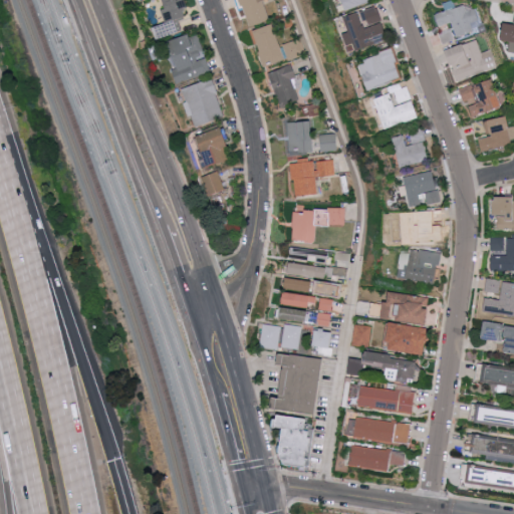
[(162,0),(166,8),(162,10),(167,23),(156,27),(160,38),(183,30),(180,20),(186,17),(183,9),(189,7),(186,0),(162,0)]
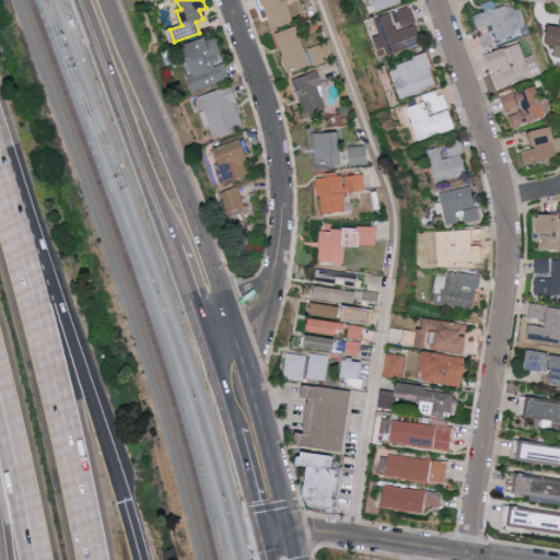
[(287,0),(261,0),(269,28),(293,22),(287,0)]
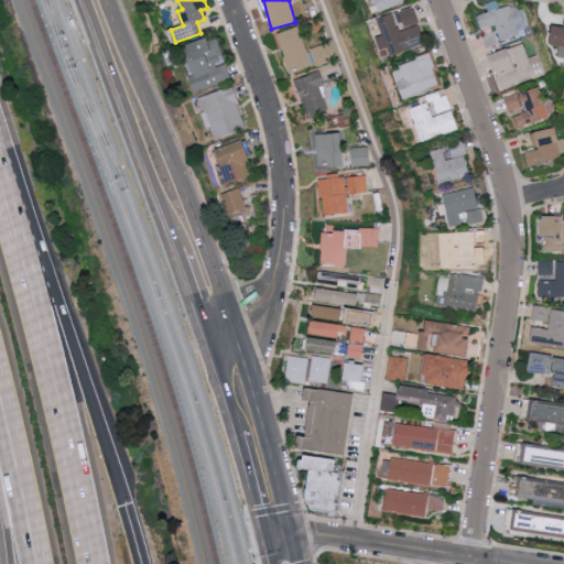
[(375,0),(378,11),(410,1),(410,0),(375,0)]
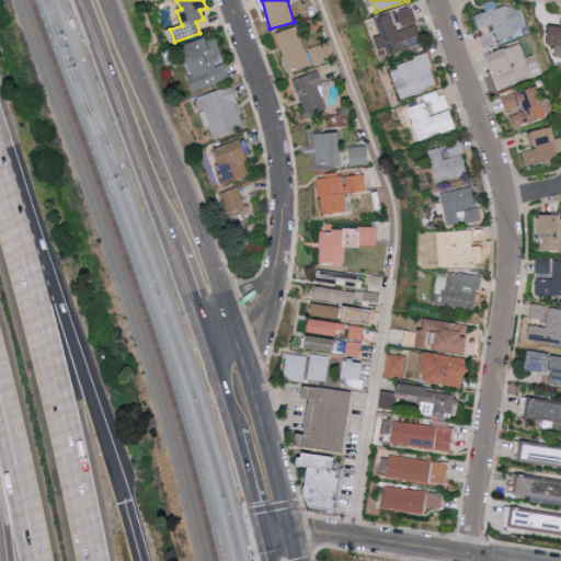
[(524,30),(519,10),(507,13),(505,6),(495,8),(493,0),(492,0),(485,2),(488,11),(474,14),(478,29),(494,24),(497,37),(524,30)]
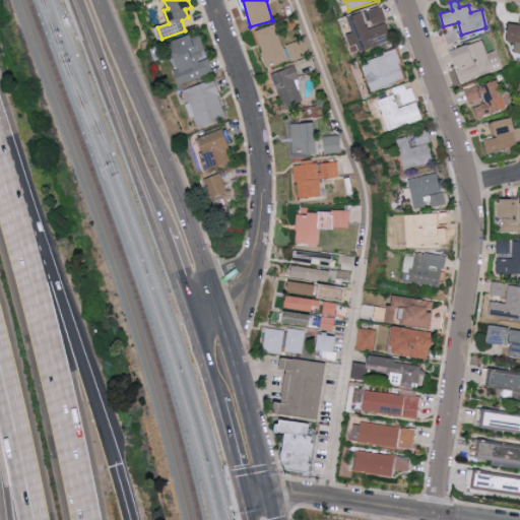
[(393,40),(381,5),(348,17),(353,33),(349,34),(356,53),(393,40)]
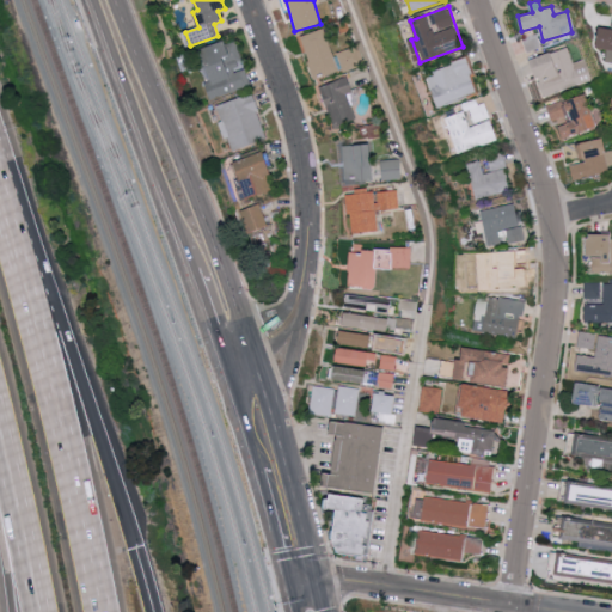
[(611,19),(611,28),(601,26),(599,48),(605,48),(604,61),(611,62),(611,19)]
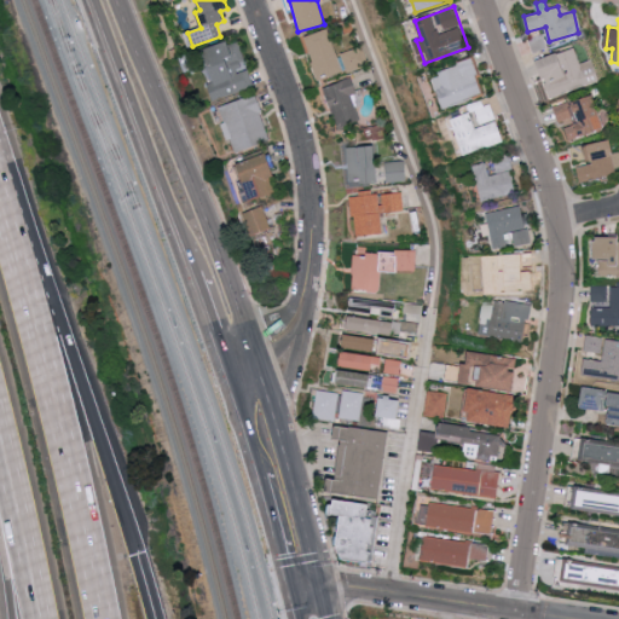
[(302,38),(319,76),(328,73),(329,76),(343,70),(327,28),(302,38)]
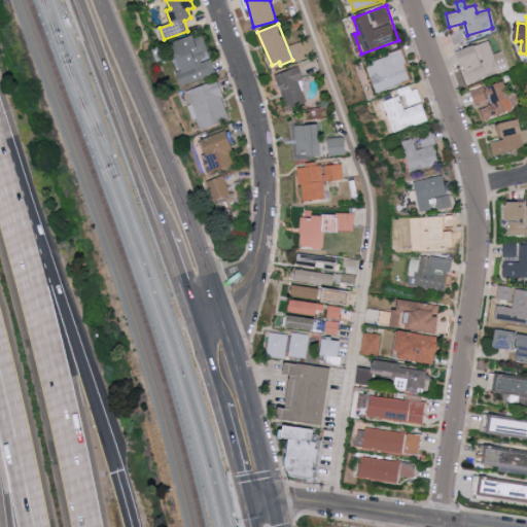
[(451,34),(454,44),(463,41),(459,31),(451,34)]
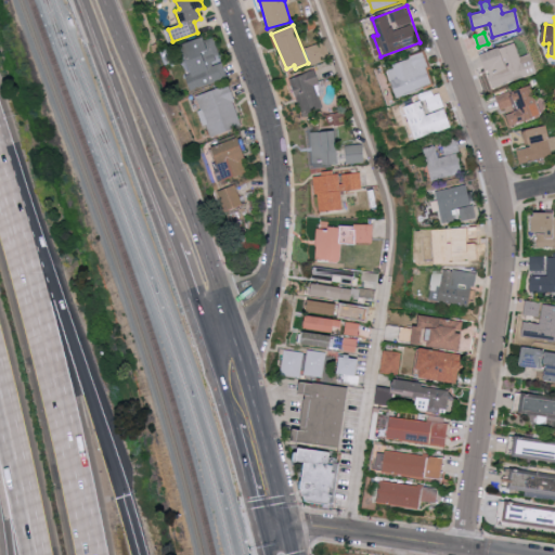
[(186,75),(191,89),(229,77),(223,59),(221,59),(214,35),(183,43),(192,73),(186,75)]
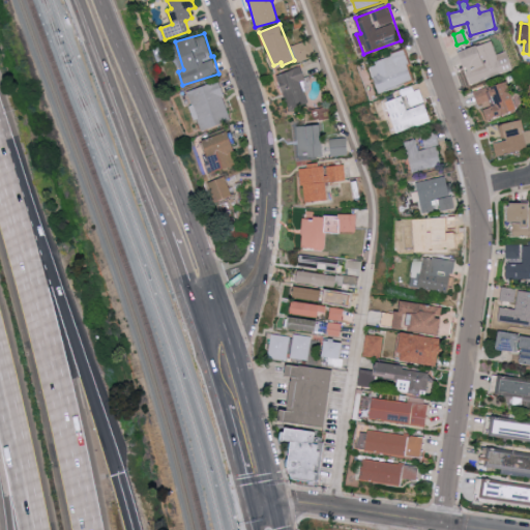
[(505,51),(495,54),(491,40),(460,51),(470,83),(511,69),(505,51)]
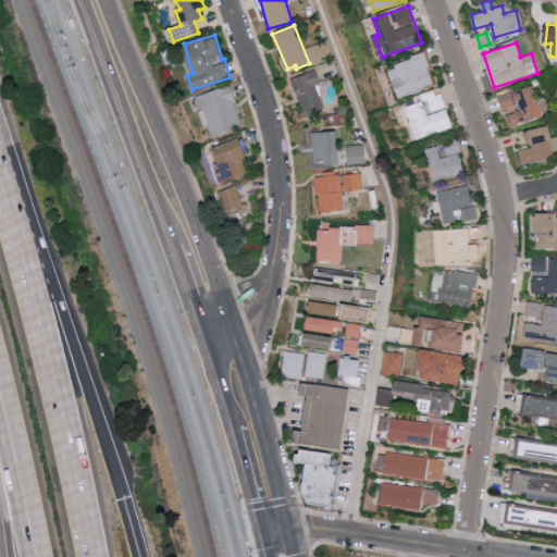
[(436,84),(425,53),(387,66),(398,97),(436,84)]
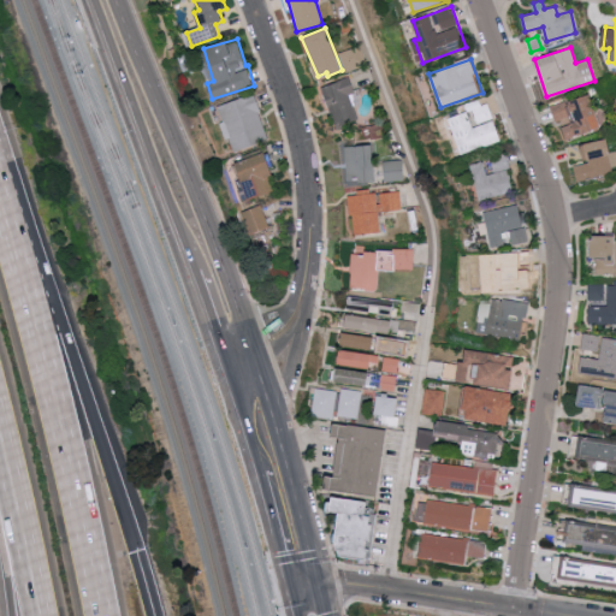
[(337,128),(359,122),(351,94),(355,93),(350,78),(325,86),(337,128)]
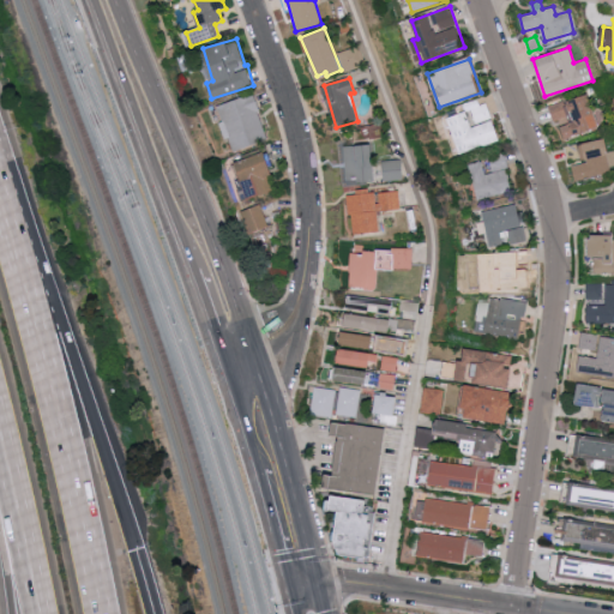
[(216,106),(232,151),(269,139),(254,94),(216,106)]
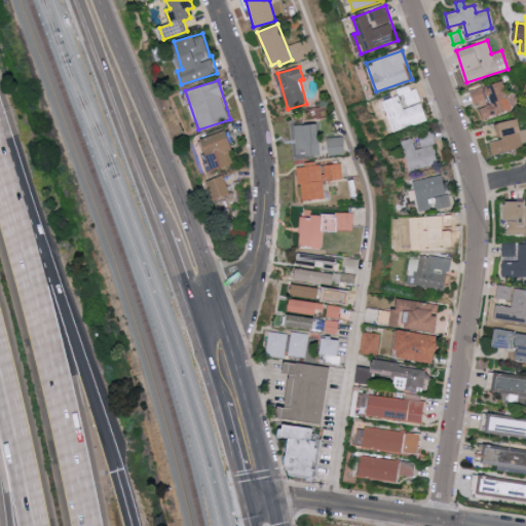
[(481,109),(485,120),(514,109),(502,80),(486,87),(493,104),(481,109)]
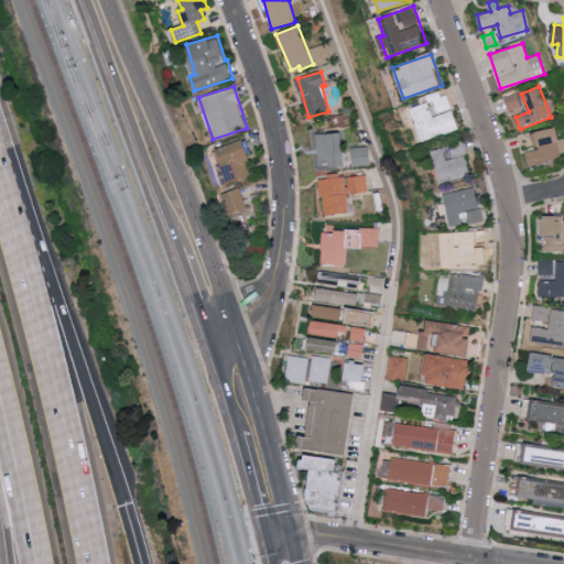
[(513,117),(527,110),(519,94),(506,101),(513,117)]
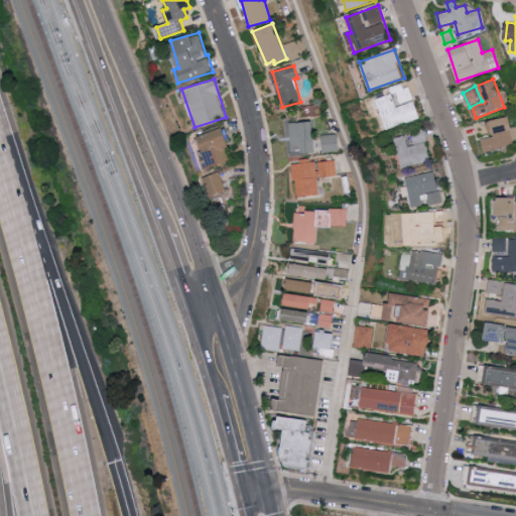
[(375,99),(385,129),(419,117),(413,101),(395,107),(390,94),(375,99)]
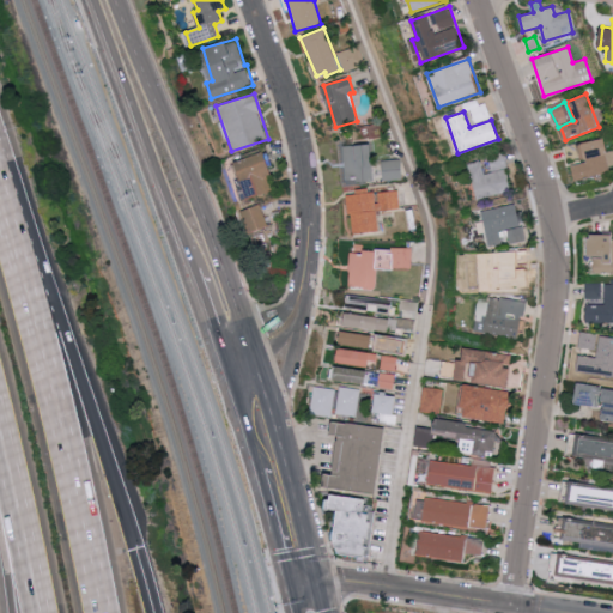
[(575,181),(610,174),(608,167),(612,164),(612,149),(608,151),(605,138),(578,144),(582,163),(571,165),(575,181)]
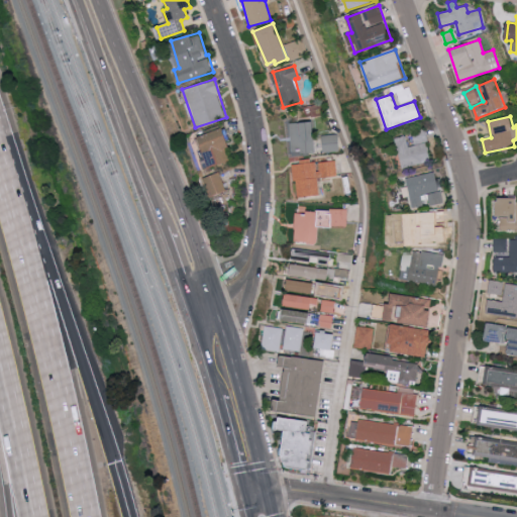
[(292,152),(315,151),(314,121),(291,122),(292,152)]
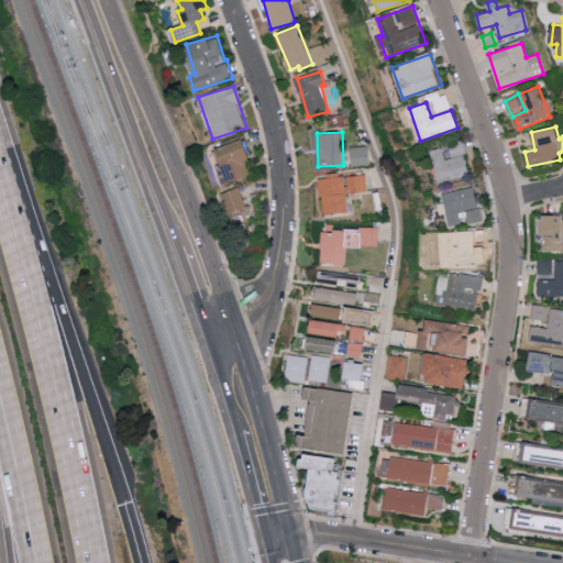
[(253,175),(245,140),(217,146),(224,181),(253,175)]
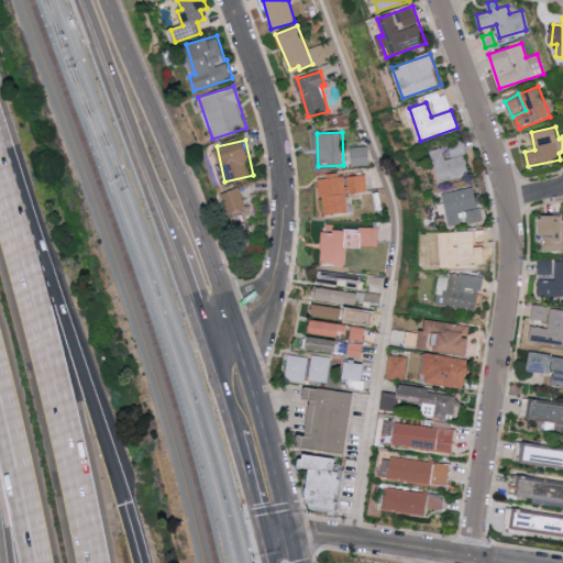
[(438,183),(471,174),(462,142),(448,145),(451,157),(444,158),(442,147),(429,151),(438,183)]
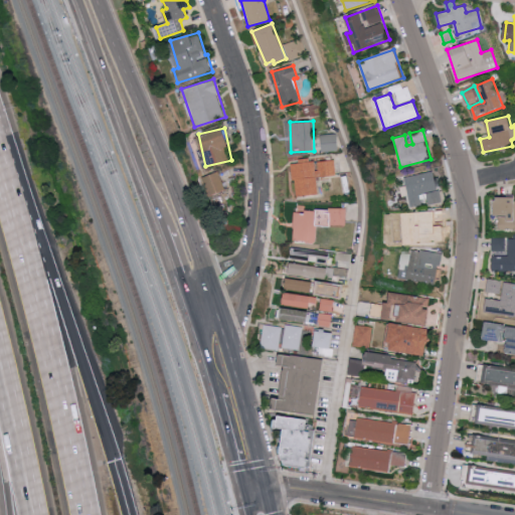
[(338,151),(338,134),(321,135),(322,151),(338,151)]
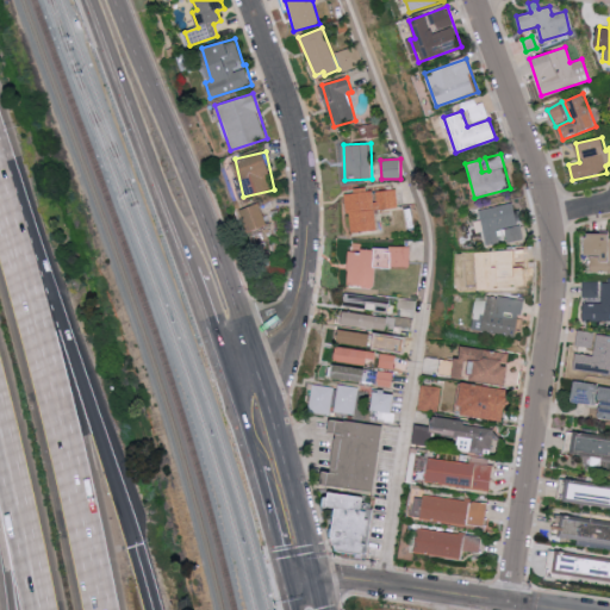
[(398,206),(396,188),(347,193),(352,232),(379,229),(378,209),(398,206)]
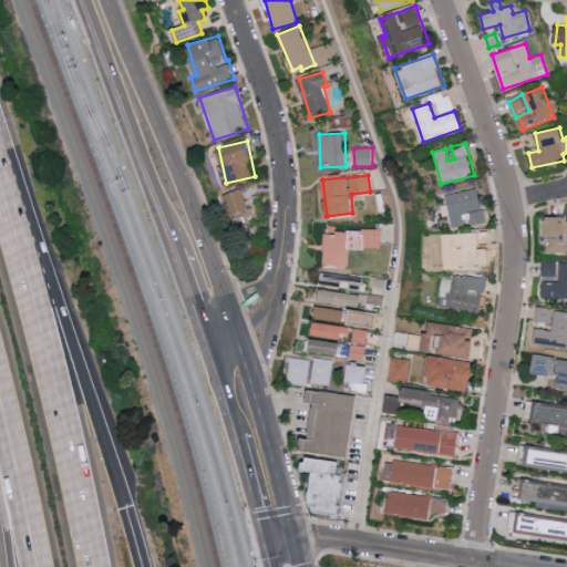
[(233,216),(249,208),(241,187),(224,195),(233,216)]
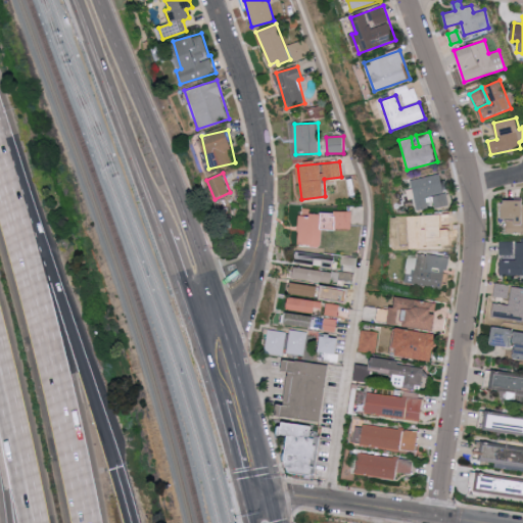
[(411,178),(413,189),(409,190),(410,199),(415,198),(417,209),(446,205),(442,174),(411,178)]
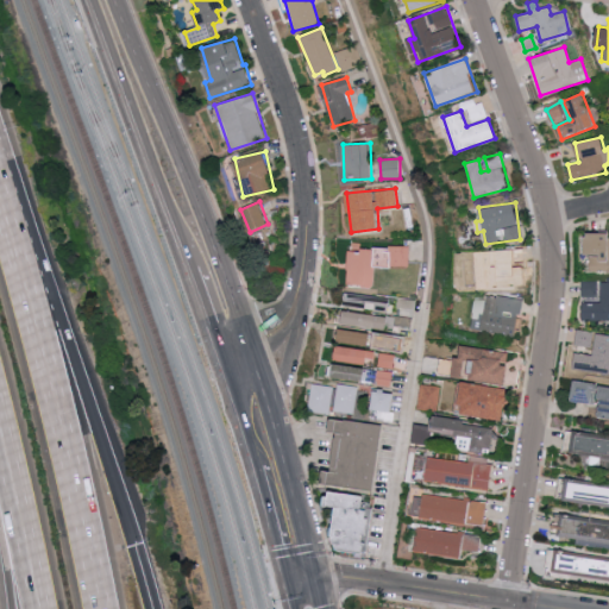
[(608,231),(588,232),(588,271),(608,271),(608,231)]
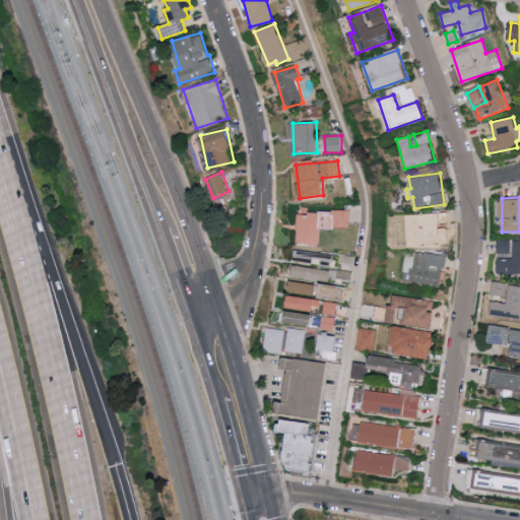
[(297,243),(320,244),(320,228),(349,228),(349,212),(297,211),(297,243)]
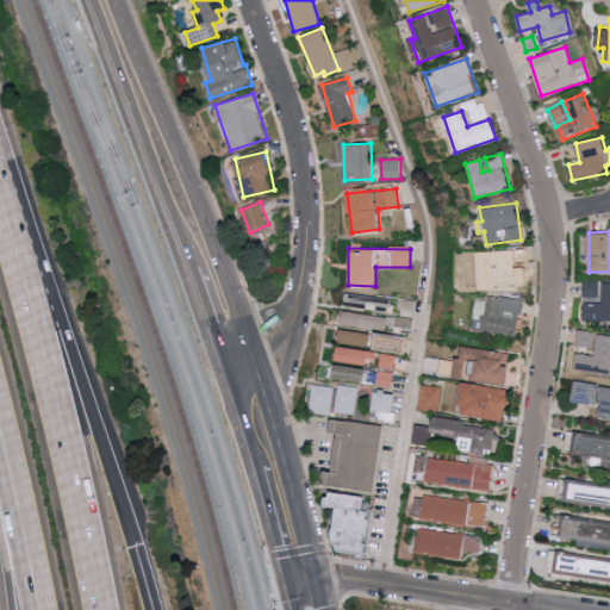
[(475,290),(528,287),(526,249),(474,250),(475,290)]
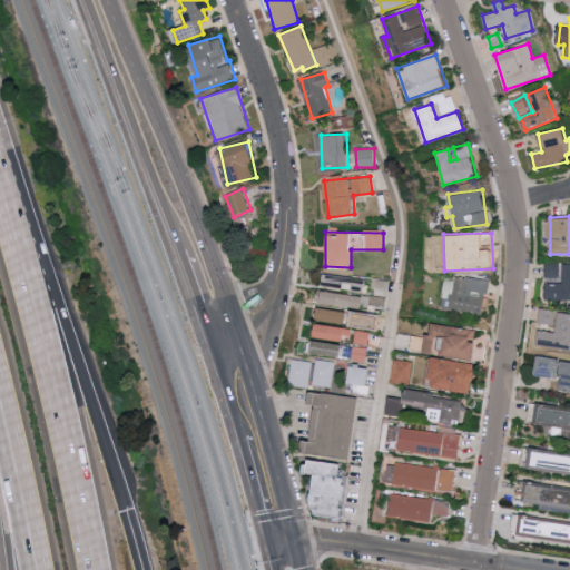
[(559,263),(544,263),(544,282),(558,282),(558,276),(559,276),(559,263)]
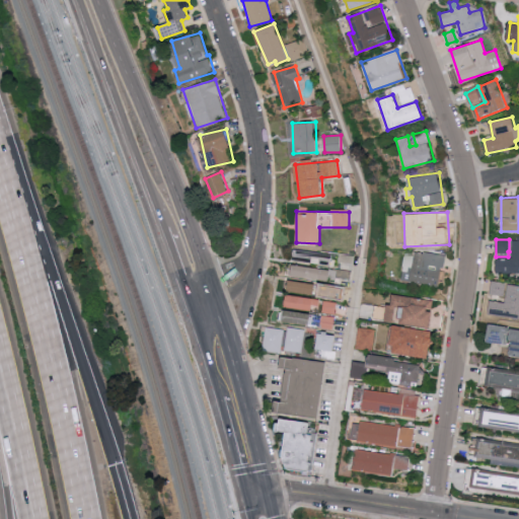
[(331,253),(294,249),(293,262),(330,265),(331,253)]
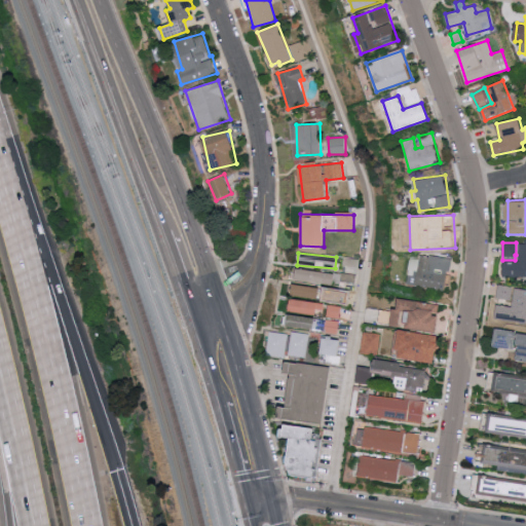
[(450,259),(417,253),(412,285),(445,291),(450,259)]
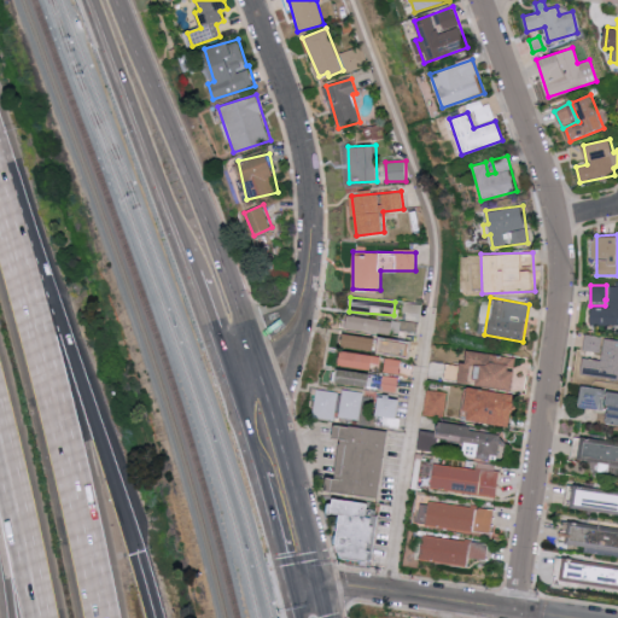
[(345,330),(391,334),(392,320),(347,315),(345,330)]
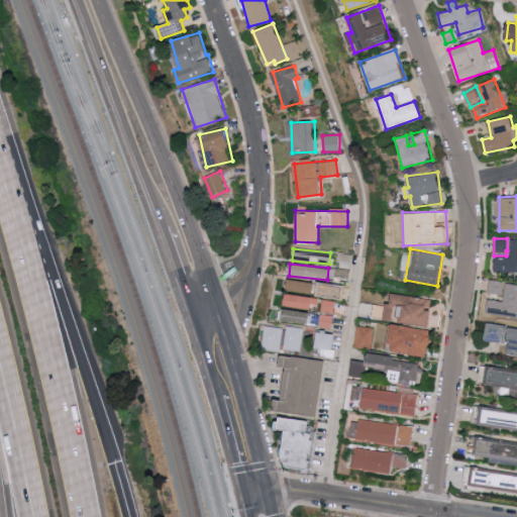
[(288,290),(313,294),(315,283),(290,279),(288,290)]
